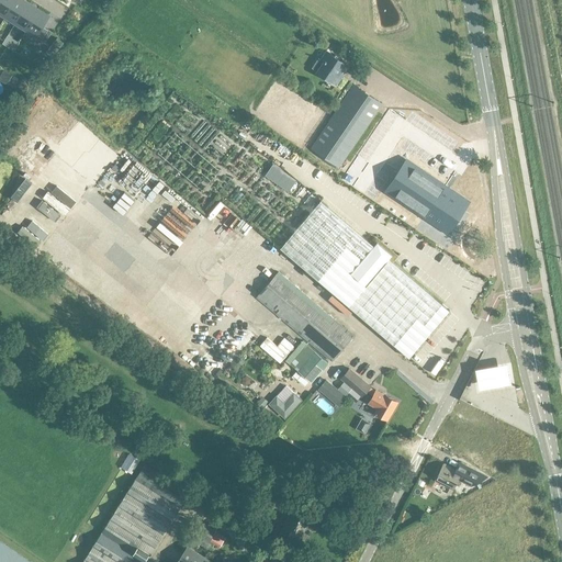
[(0,0),(0,14),(3,18),(14,1),(12,0),(0,0)]
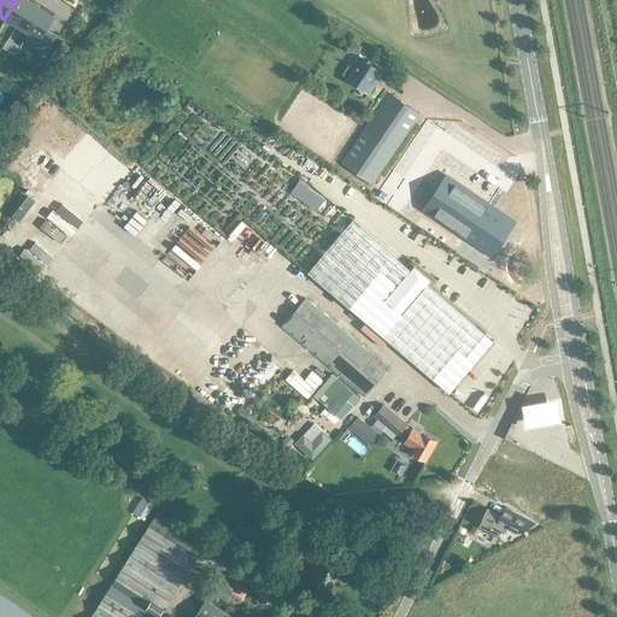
[(16,1),(4,19),(15,27),(27,9),(16,1)]
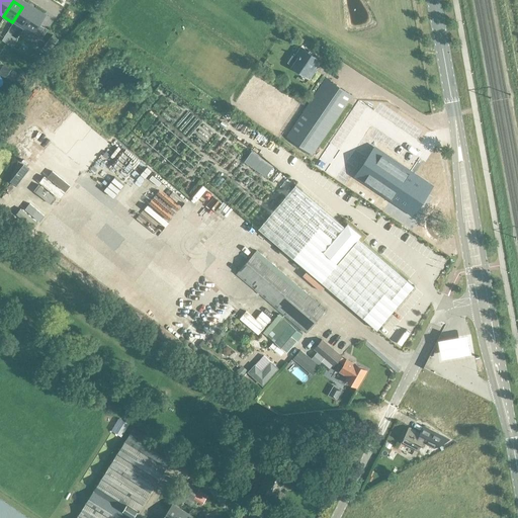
[(22,7),(12,22),(20,28),(21,28),(31,13),(30,12),(22,7)]
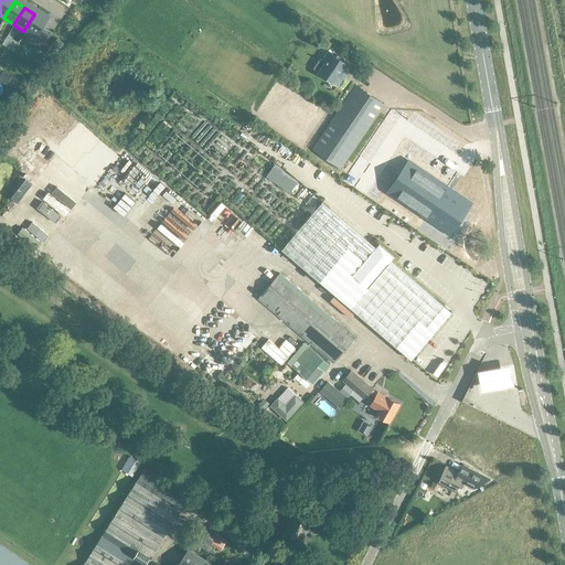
[(22,31),(22,32),(33,39),(35,35),(45,20),(34,12),(33,13),(34,14),(23,31),(22,31)]
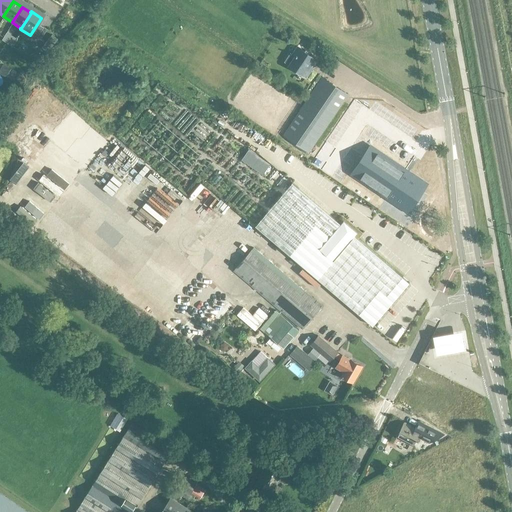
[(296,57),(289,66),(307,77),(318,60),(297,47),(293,55),(296,57)]
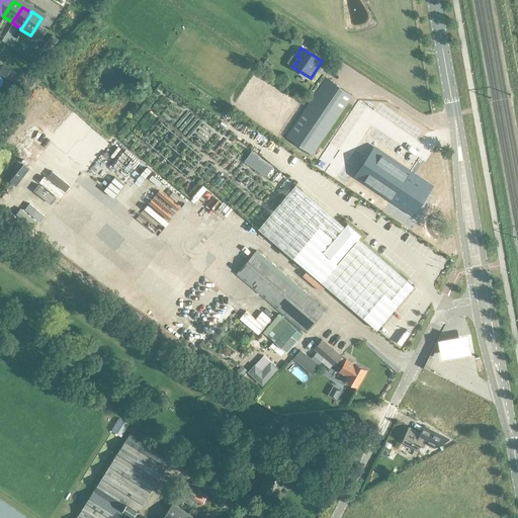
[(18,74),(4,65),(0,71),(0,74),(12,82),(18,74)]
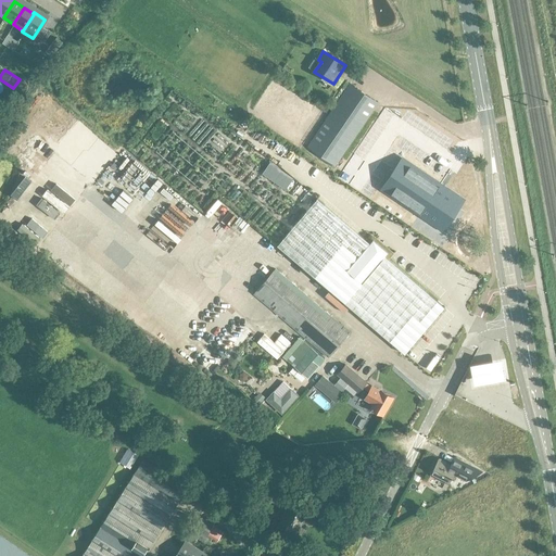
[(351,85),(307,148),(336,166),(378,103),(351,85)]
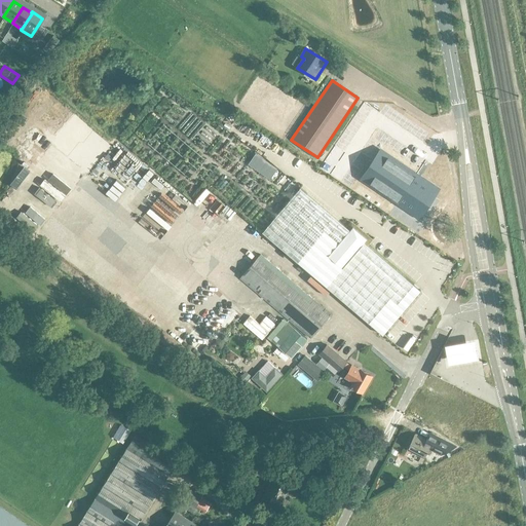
[(345,153),(335,146),(320,168),(331,175),(345,153)]
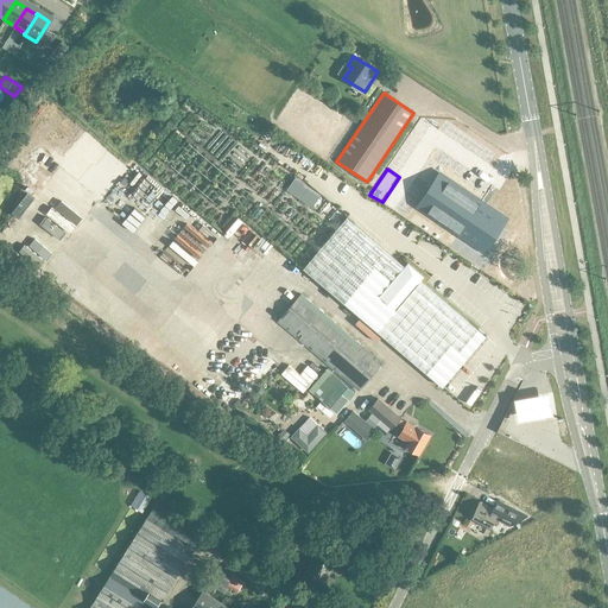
[(323,178),(335,189),(343,181),(331,170),(323,178)]
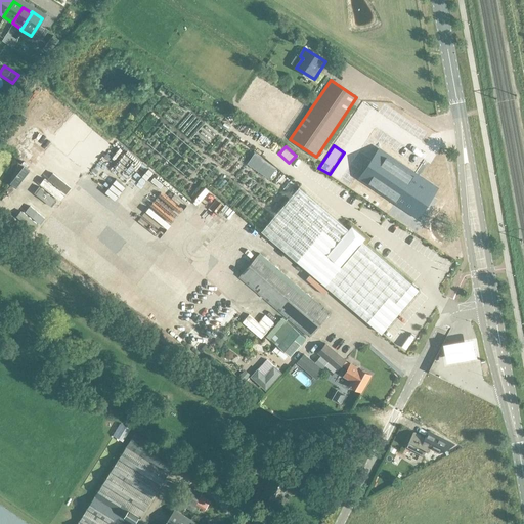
[(419,218),(439,187),(379,146),(358,178),(419,218)]
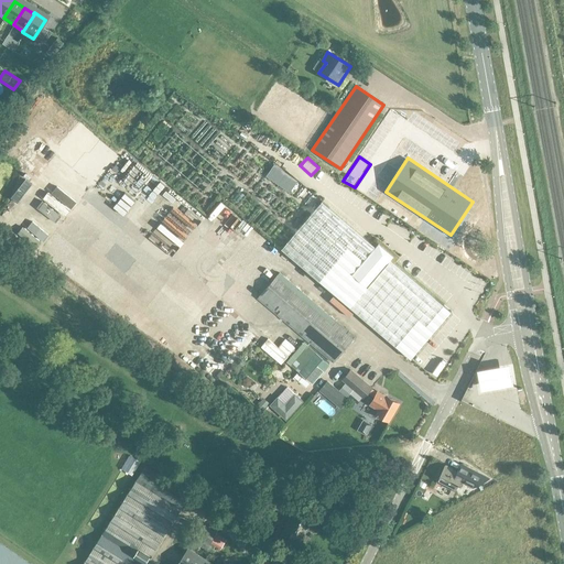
[(275,164),(267,175),(290,192),(297,181),(275,164)]
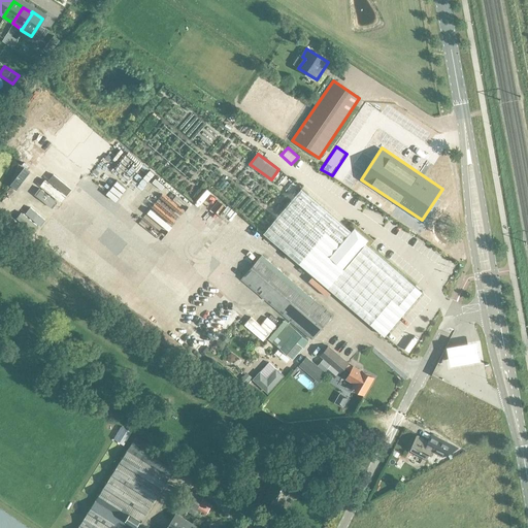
[(264,233),(385,336),(422,292),(301,189),(264,233)]
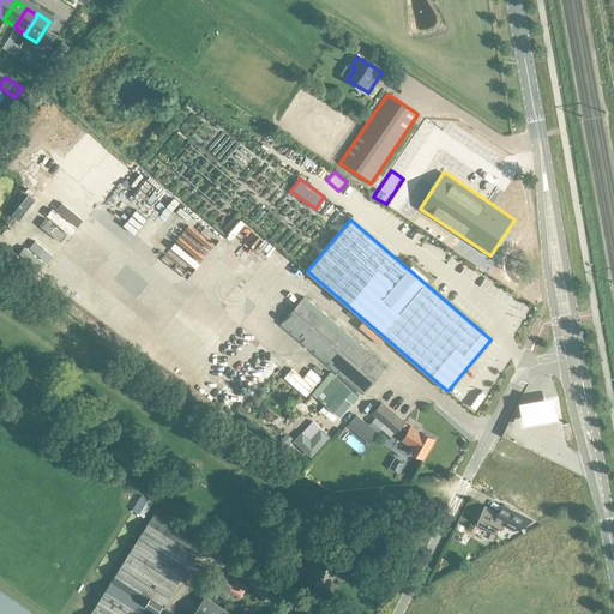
[(247,242),(236,253),(241,258),(232,268),(236,272),(257,251),(247,242)]
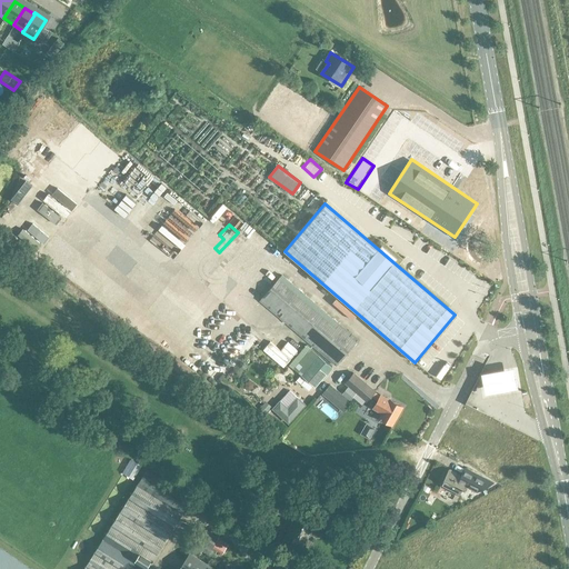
[(221,252),(232,262),(242,251),(231,241),(221,252)]
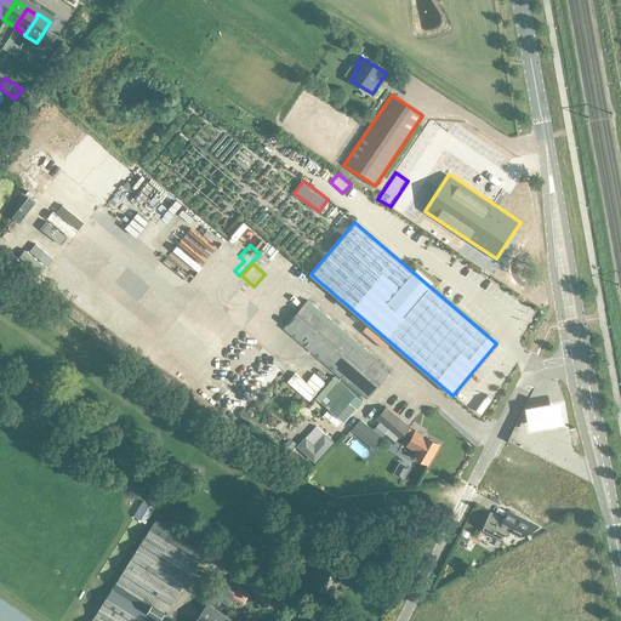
[(307,300),(283,329),(319,359),(366,400),(392,371),(307,300)]
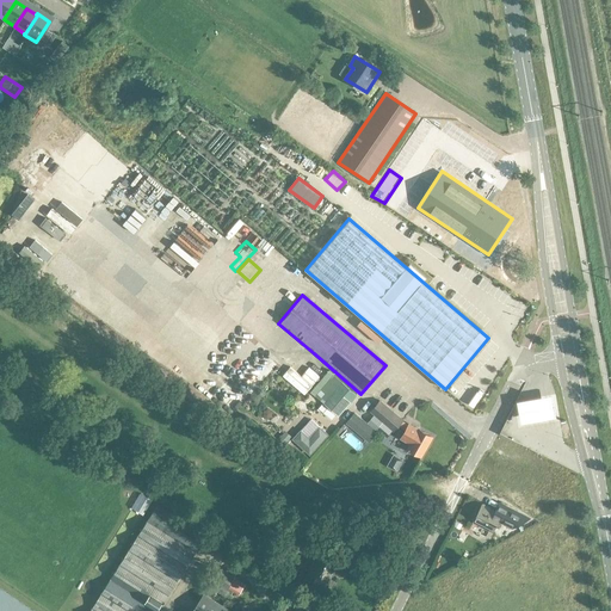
[(241,322),(250,314),(246,310),(238,319),(241,322)]
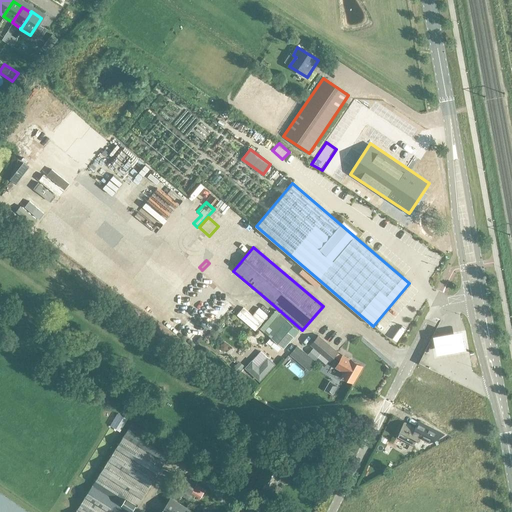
[(20,299),(32,308),(41,297),(28,288),(20,299)]
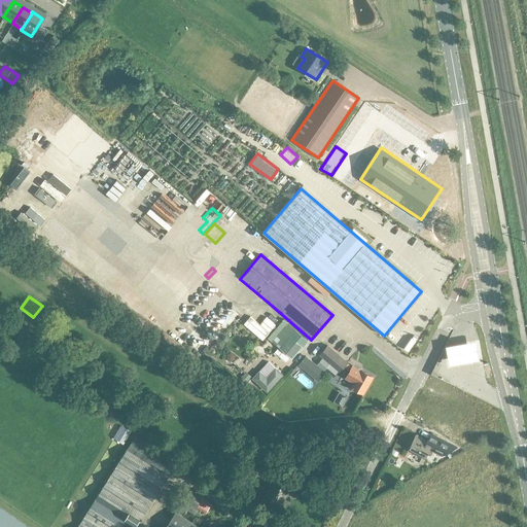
[(308,340),(284,320),(277,329),(273,326),(266,336),(292,358),(308,340)]
